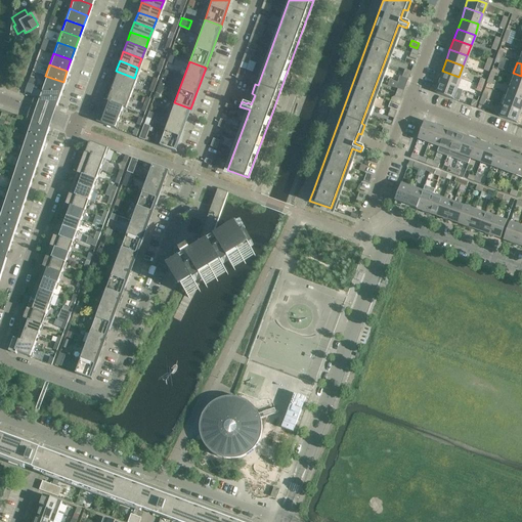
[(116,71),(113,81),(130,87),(134,78),(116,71)]
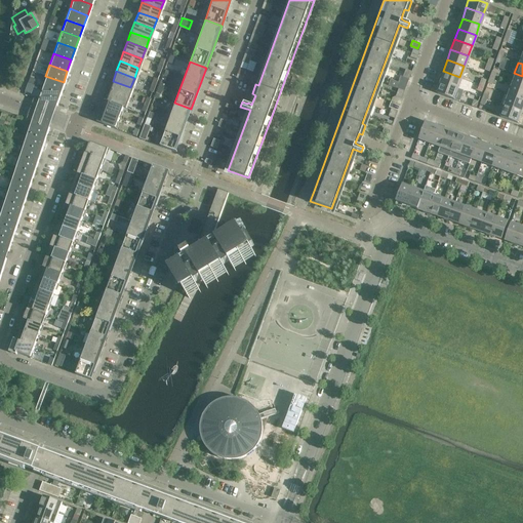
[(443,71),(439,81),(456,87),(459,77),(443,71)]
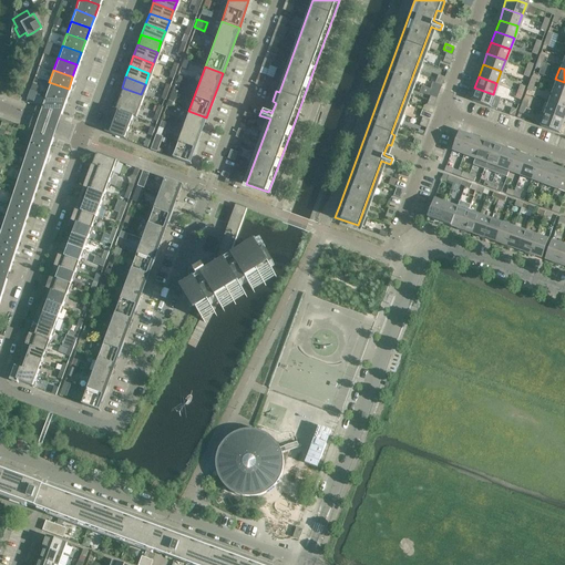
[(564,82),(555,79),(551,90),(564,94),(564,82)]
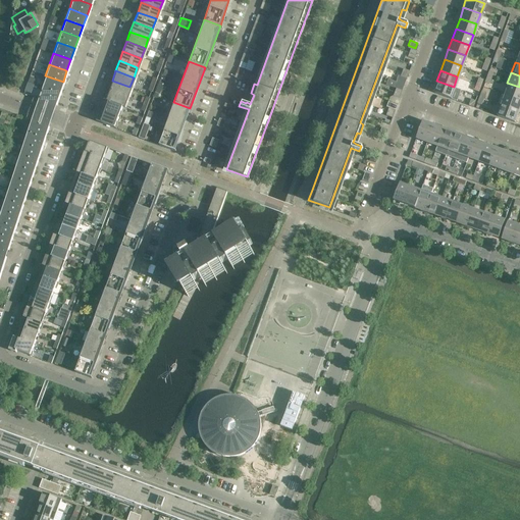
[(63,82),(45,75),(41,87),(59,93),(63,82)]
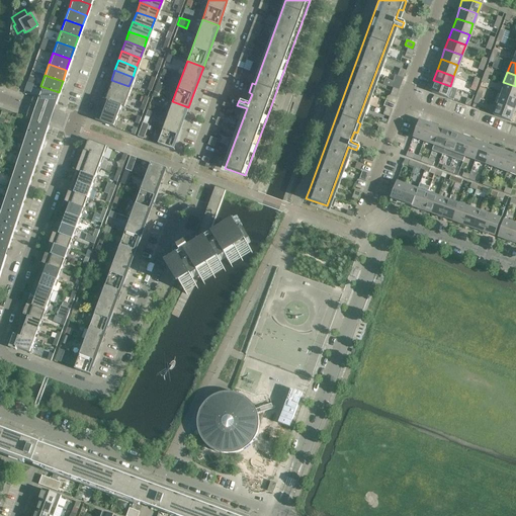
[(111,80),(107,89),(125,96),(129,86),(111,80)]
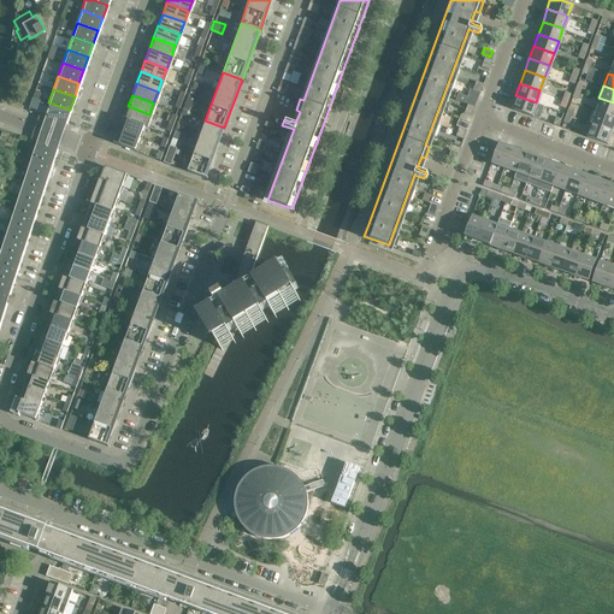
[(515,95),(511,107),(531,114),(536,102),(515,95)]
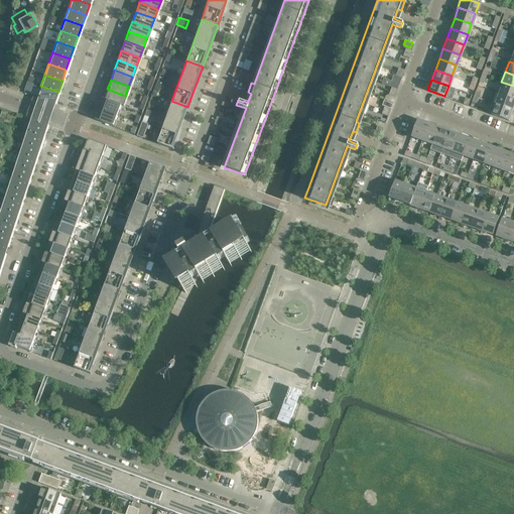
[(31,84),(25,82),(22,90),(28,92),(31,84)]
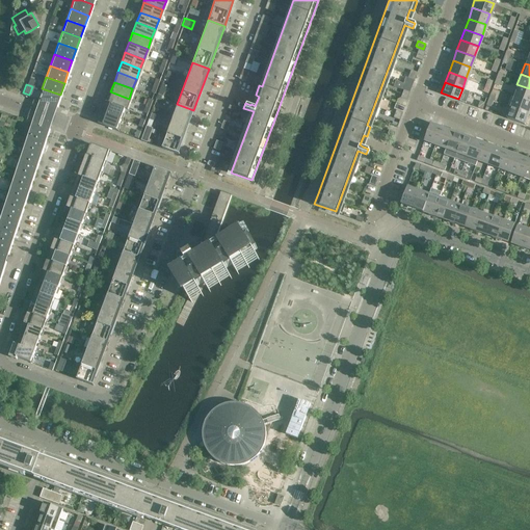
[(529,88),(517,84),(513,95),(529,101),(529,88)]
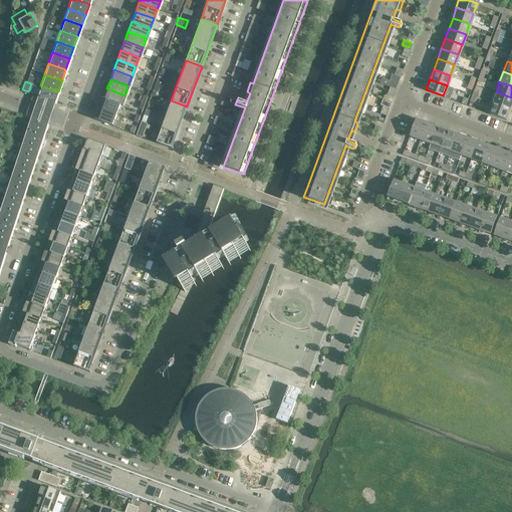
[(58,91),(40,85),(37,96),(54,102),(58,91)]
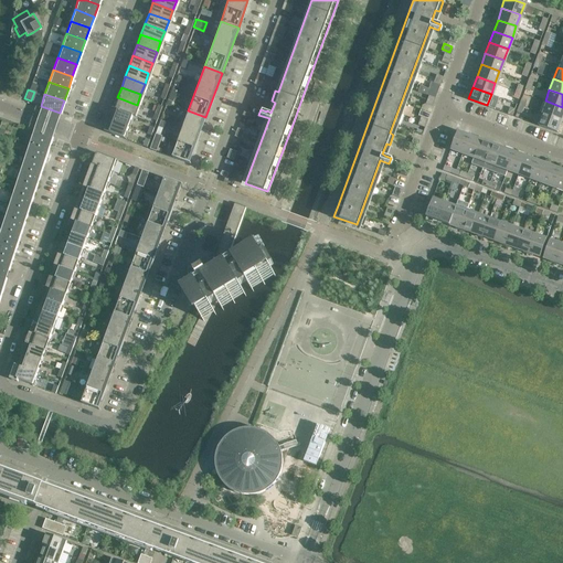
[(112,106),(114,107),(117,109),(117,108),(130,113),(129,114),(133,115),(137,105),(117,97),(115,103),(113,103),(112,106)]
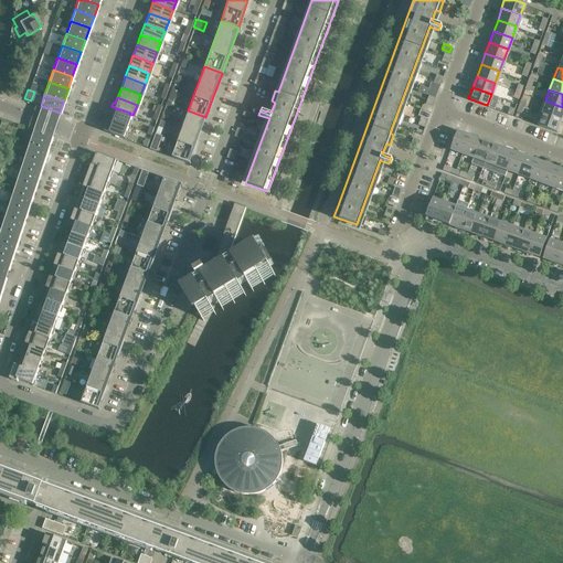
[(562,107),(545,101),(541,113),(560,119),(562,108),(562,107)]
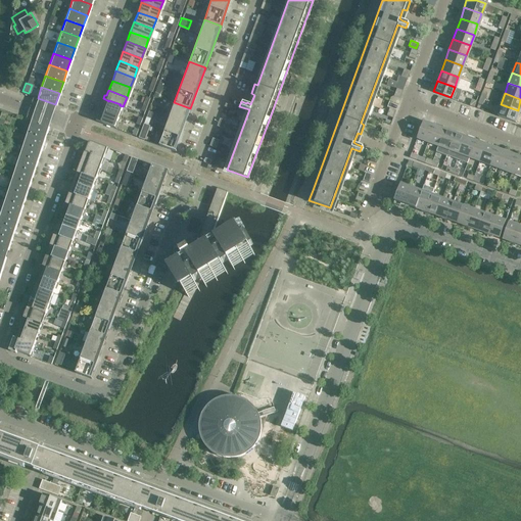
[(55,104),(38,98),(34,108),(30,120),(47,126),(51,114),(55,104)]
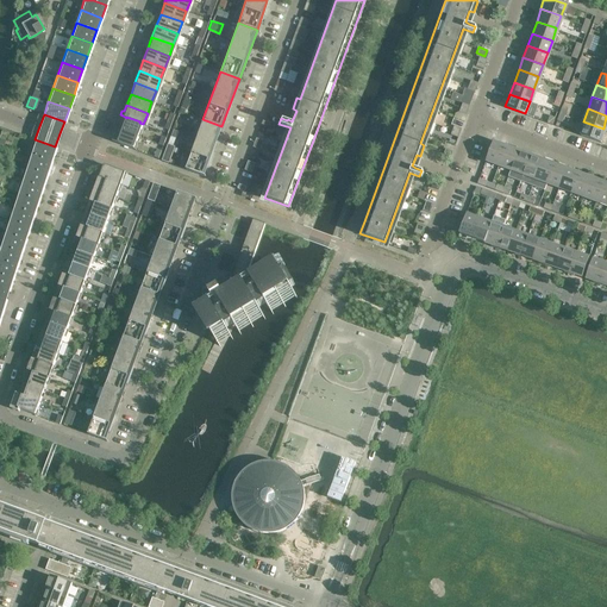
[(120,114),(116,126),(136,133),(141,121),(126,117),(126,118),(123,116),(120,114)]
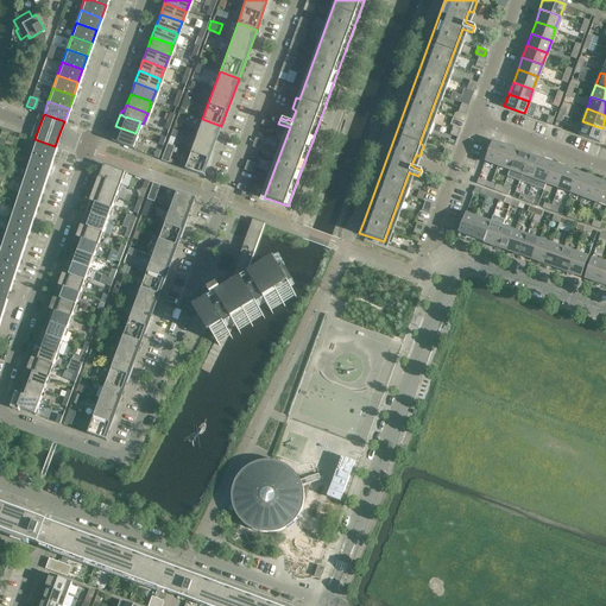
[(202,119),(184,168),(203,175),(221,126),(219,125),(202,119)]
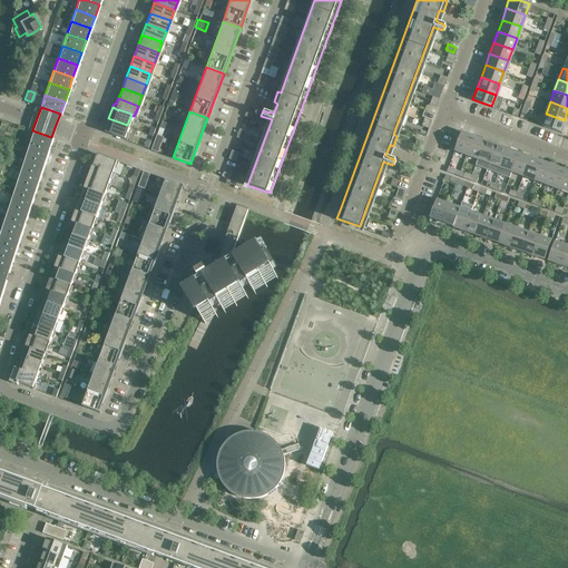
[(546,114),(541,125),(560,131),(565,120),(546,114)]
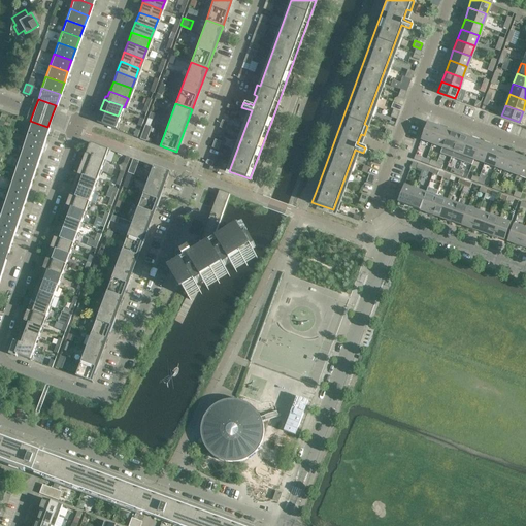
[(100,109),(96,121),(113,127),(118,116),(100,109)]
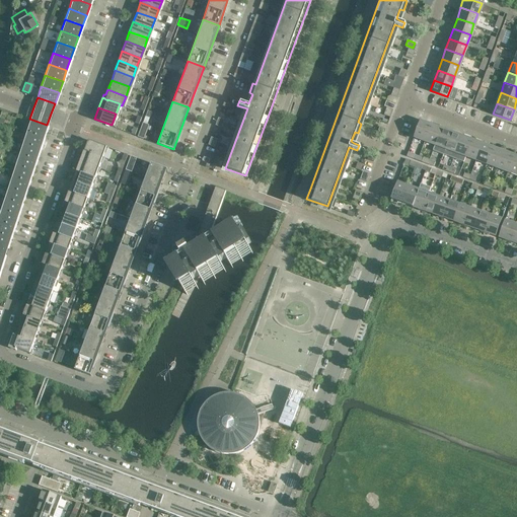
[(29,119),(25,130),(44,136),(47,125),(29,119)]
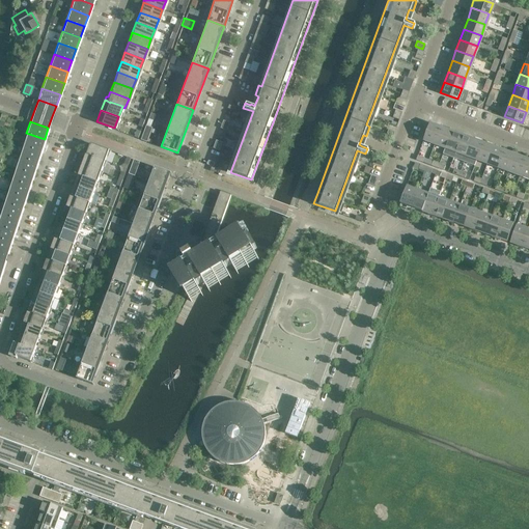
[(428,121),(422,139),(433,142),(439,126),(428,121)]
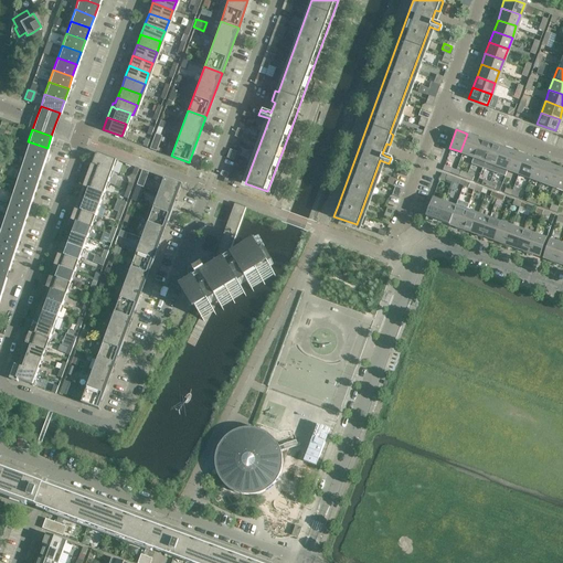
[(153,133),(148,147),(155,149),(160,135),(153,133)]
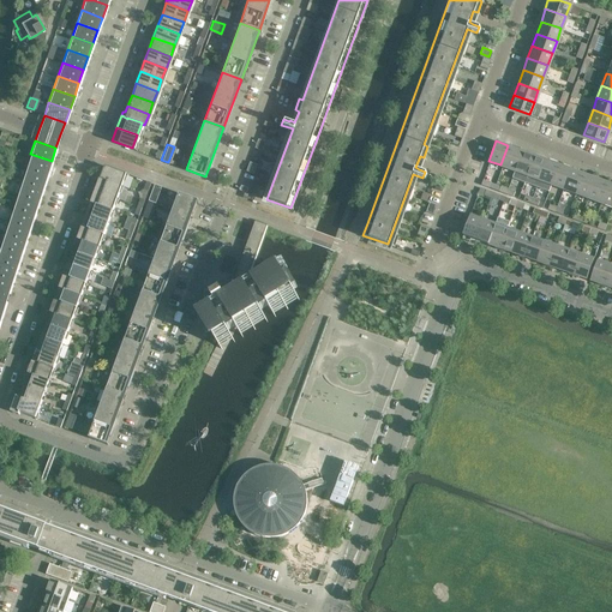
[(508,145),(501,165),(513,169),(520,150),(508,145)]
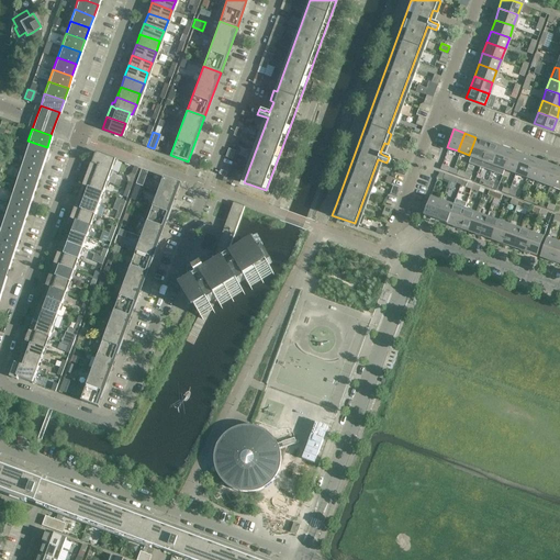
[(476,137),(469,155),(480,159),(486,141),(476,137)]
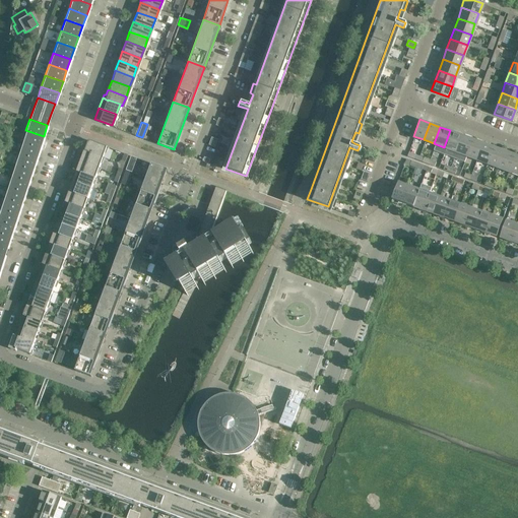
[(25,130),(22,141),(40,147),(44,136),(25,130)]
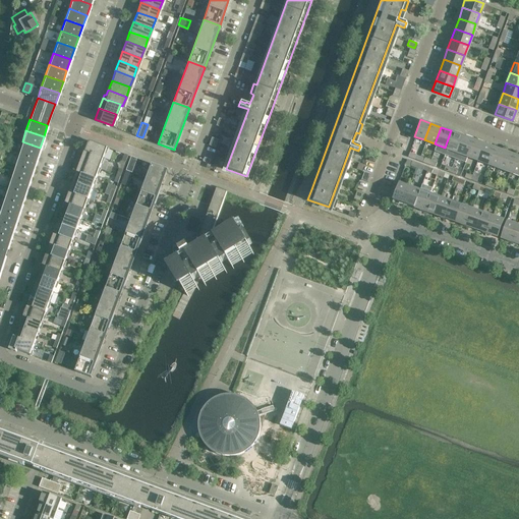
[(451,130),(445,148),(456,152),(462,134),(451,130)]
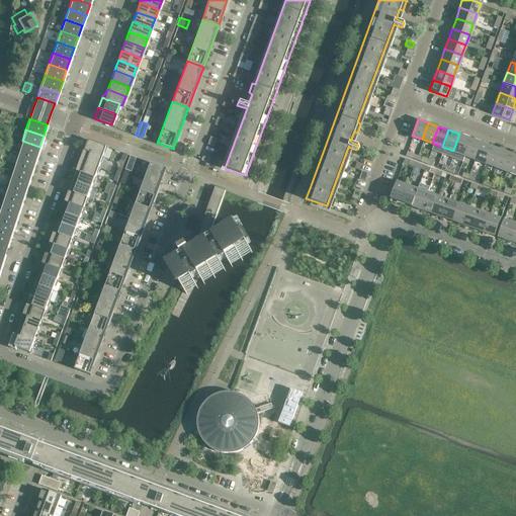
[(459,134),(453,151),(463,155),(469,138),(459,134)]
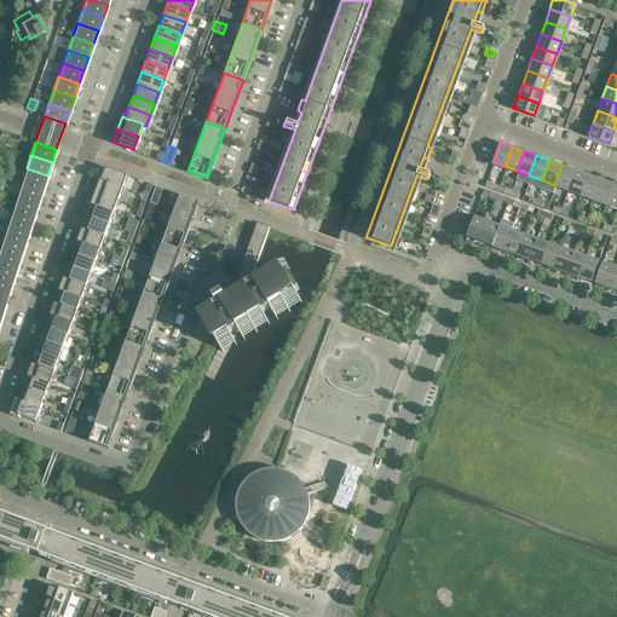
[(561,165),(554,185),(566,189),(574,169),(561,165)]
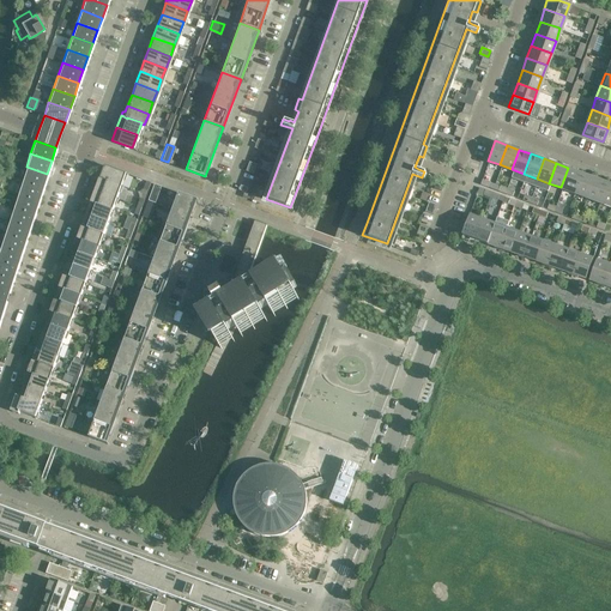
[(123,173),(103,164),(98,176),(120,183),(123,173)]
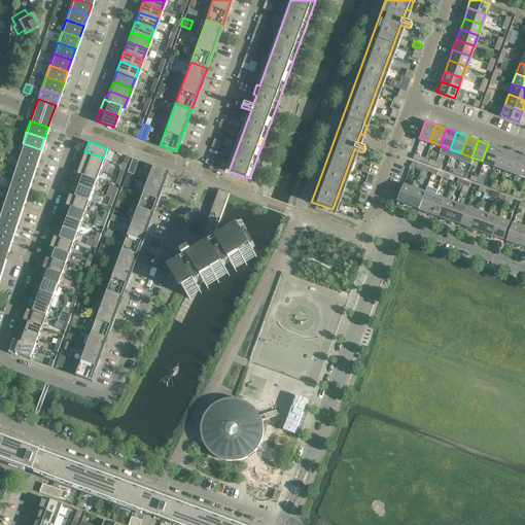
[(23,143),(19,154),(37,161),(40,149),(23,143)]
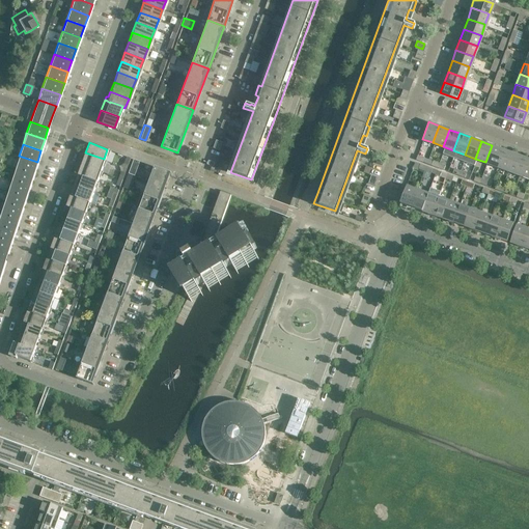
[(492,145),(485,162),(496,166),(502,149),(492,145)]
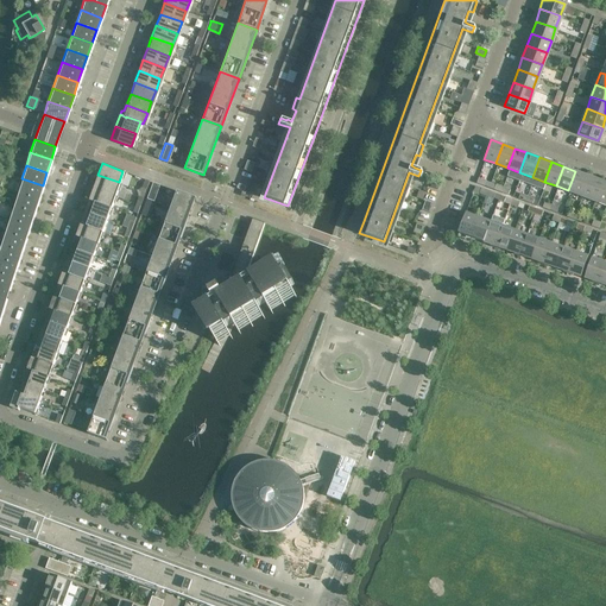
[(588,175),(575,171),(568,190),(581,195),(588,175)]
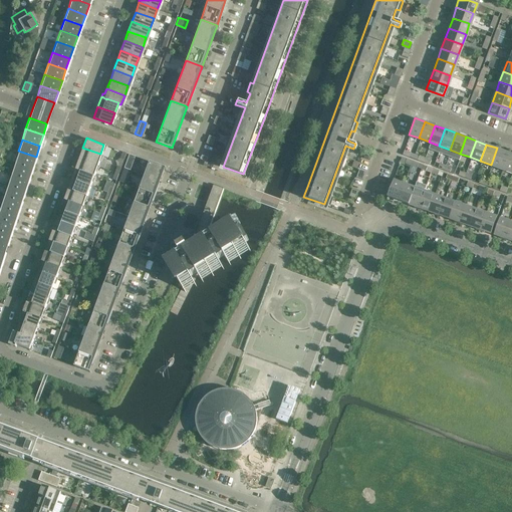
[(100,154),(82,148),(78,158),(96,165),(100,154)]
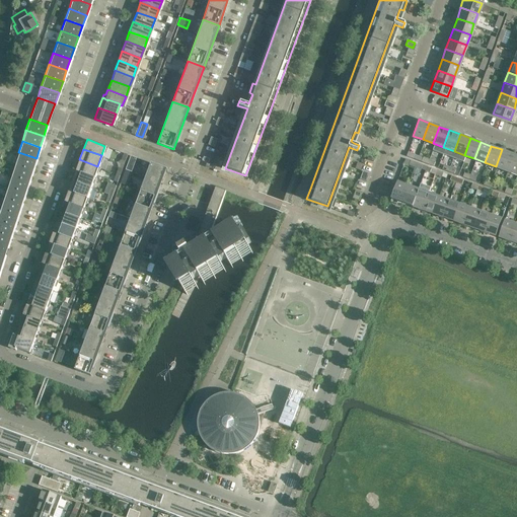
[(512,153),(502,149),(496,166),(506,170),(512,153)]
